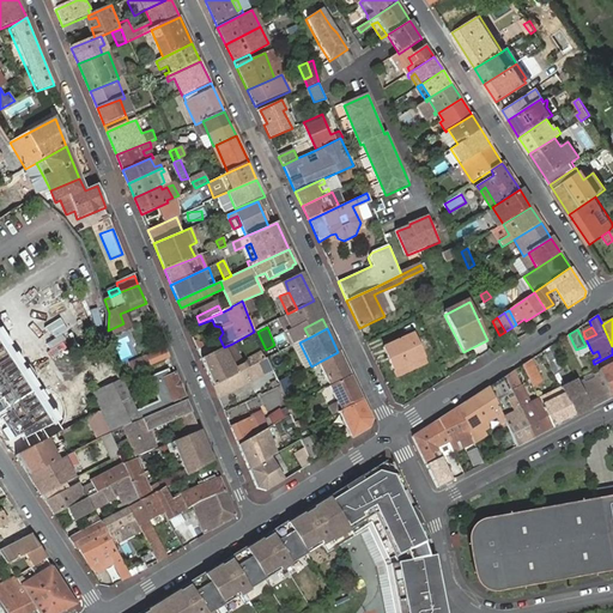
[(0,332),(0,426),(16,451),(58,425),(0,332)]
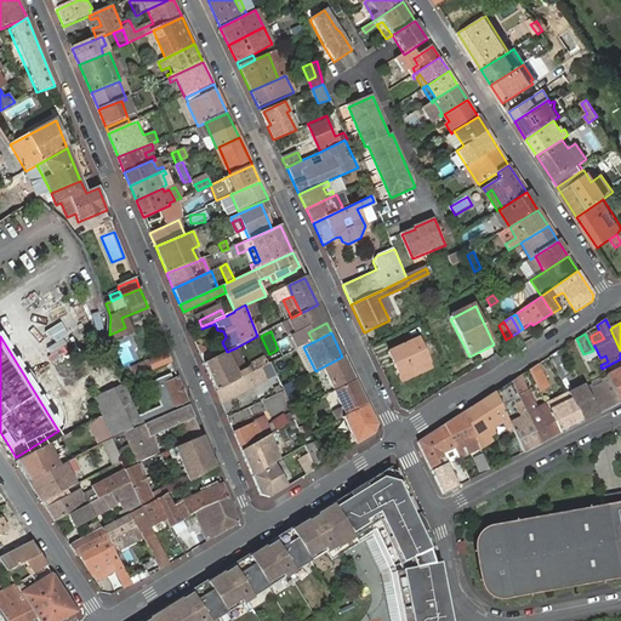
[(402,381),(431,368),(419,339),(388,352),(402,381)]
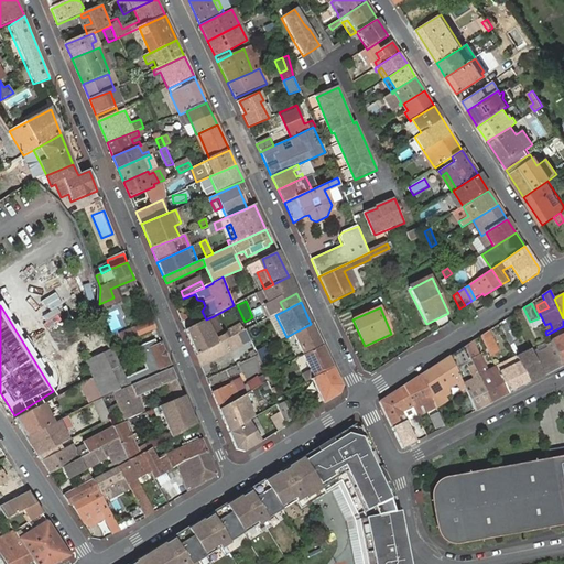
[(275,315),(270,317),(282,339),(286,337),(275,315)]
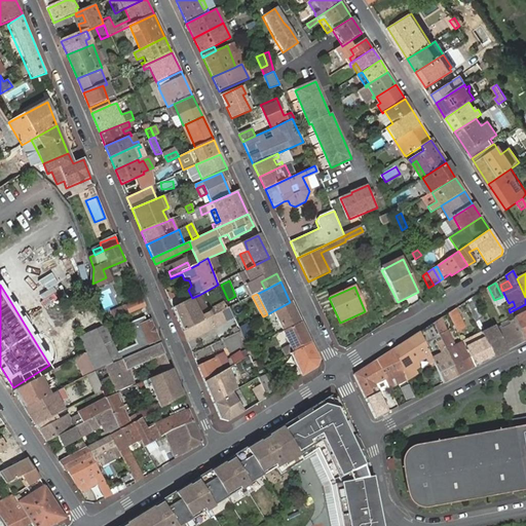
[(192,298),(173,308),(183,332),(211,317),(210,314),(201,318),(198,311),(205,307),(199,295),(192,298)]
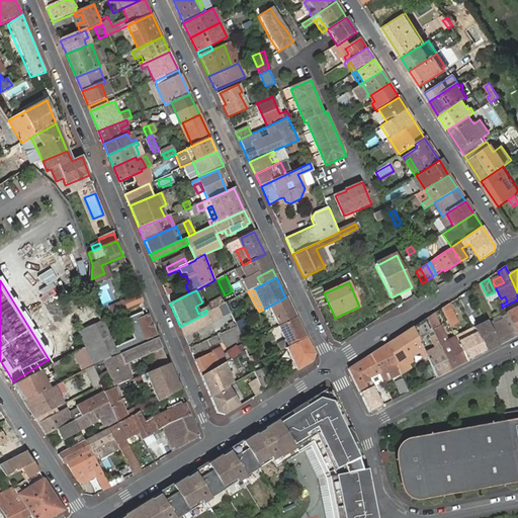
[(143,304),(140,294),(122,301),(123,304),(126,311),(143,304)]
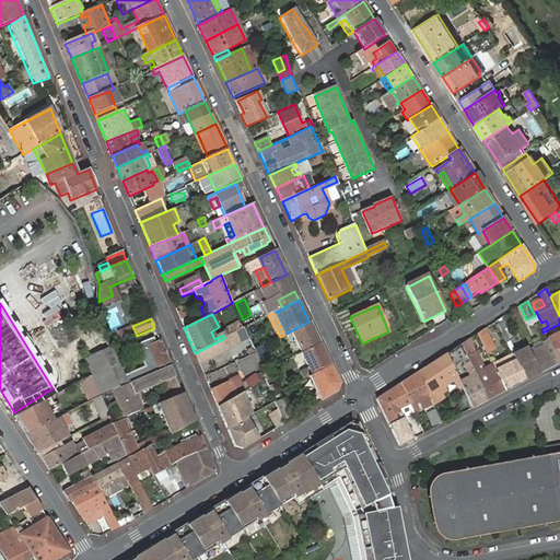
[(494,323),(500,333),(506,329),(501,318),(494,323)]
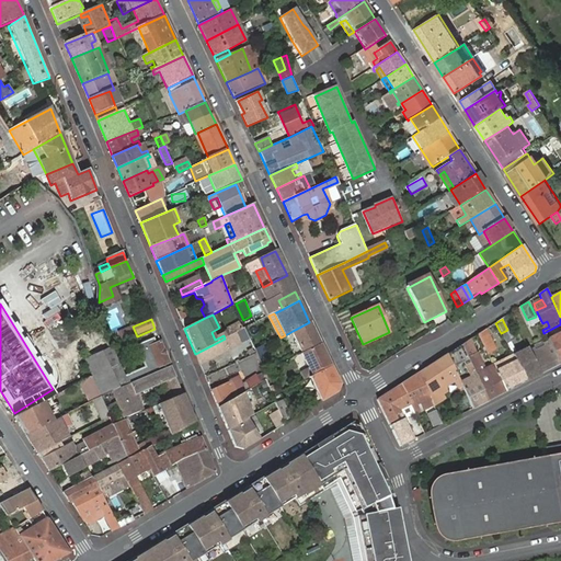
[(320,345),(309,322),(293,331),(302,354),(320,345)]
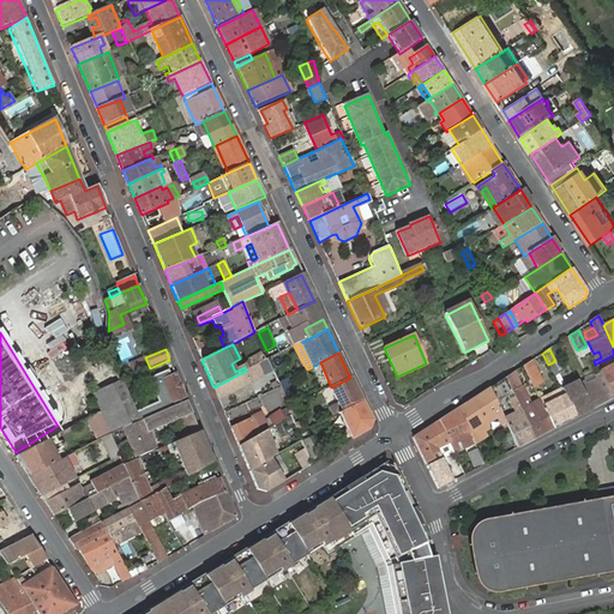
[(250,361),(253,367),(258,365),(266,360),(264,354),(250,361)]
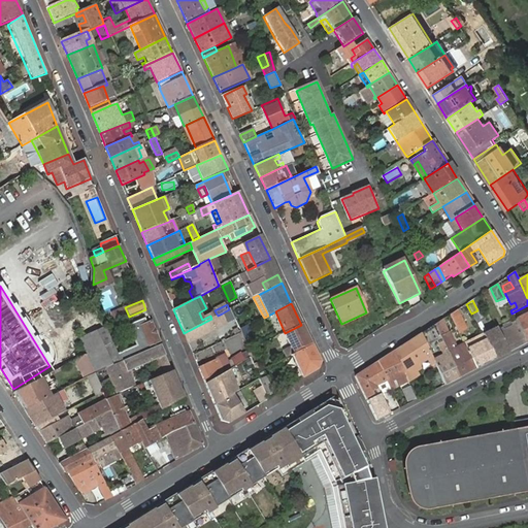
[(517,323),(527,342),(527,341),(527,304),(527,305),(527,308),(527,319),(523,323),(520,318),(516,321),(517,323)]
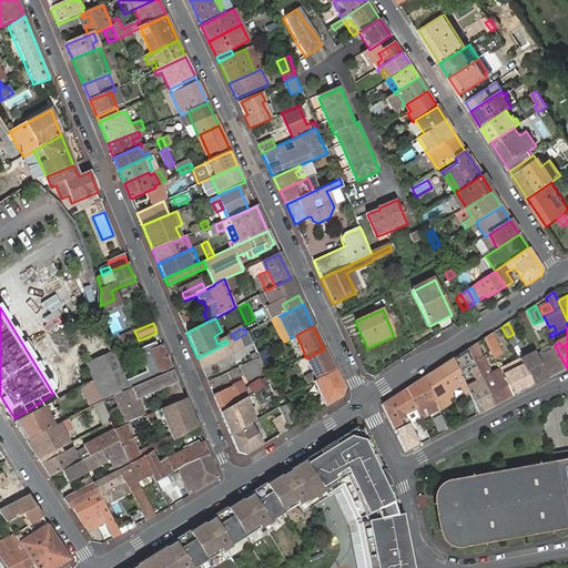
[(226,340),(222,332),(214,336),(217,344),(226,340)]
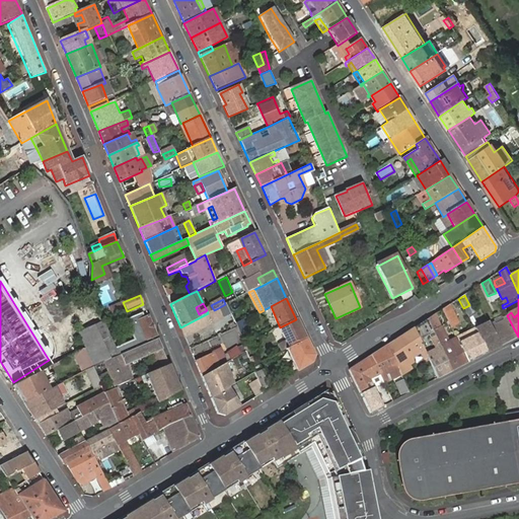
[(225,304),(218,308),(222,320),(231,315),(227,303),(225,304)]
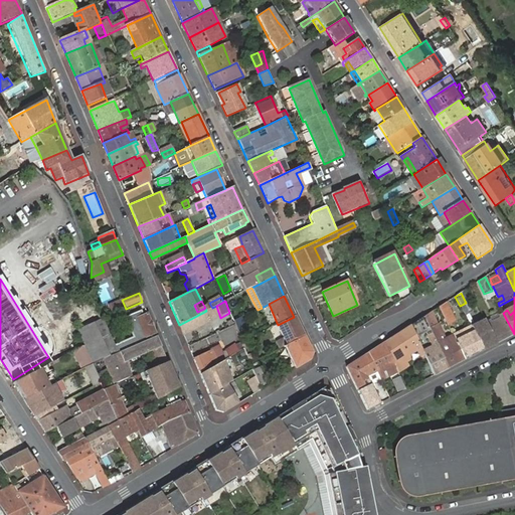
[(126,309),(123,302),(107,309),(110,315),(126,309)]
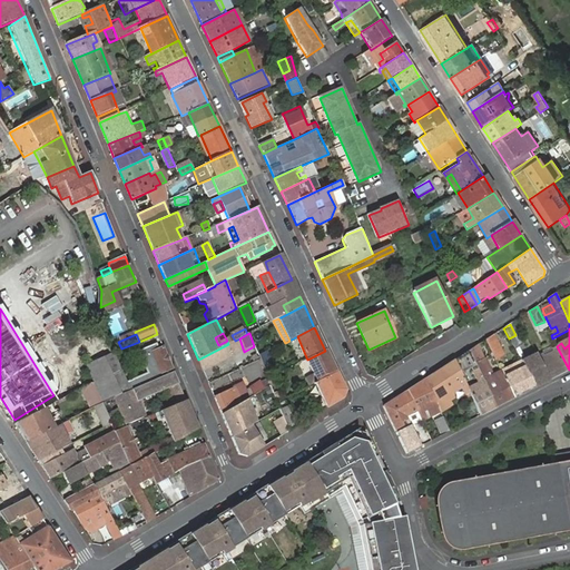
[(493,335),(485,340),(493,357),(502,353),(493,335)]
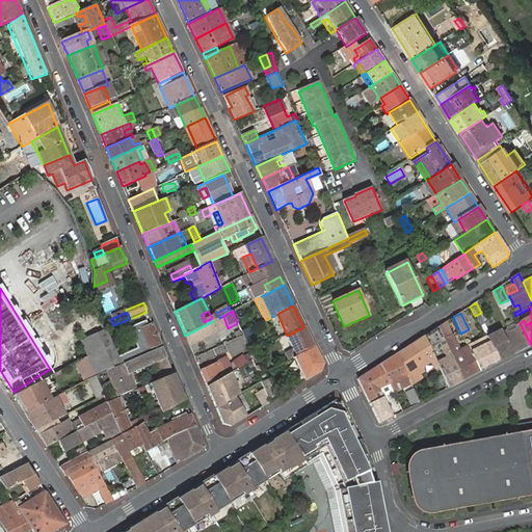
[(481,313),(475,316),(480,326),(486,323),(481,313)]
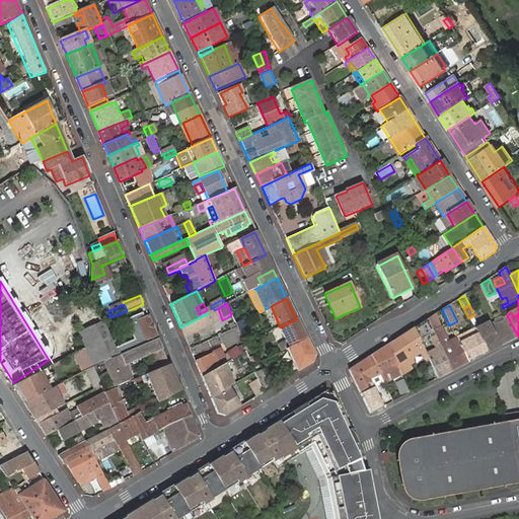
[(208,313),(180,327),(186,339),(222,320),(218,308),(214,310),(208,313)]
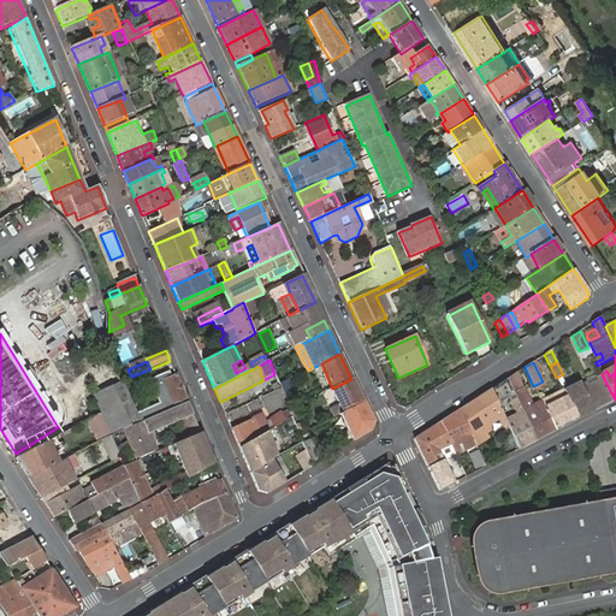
[(516,400),(537,440),(556,430),(542,401),(532,406),(516,373),(507,379),(516,400)]
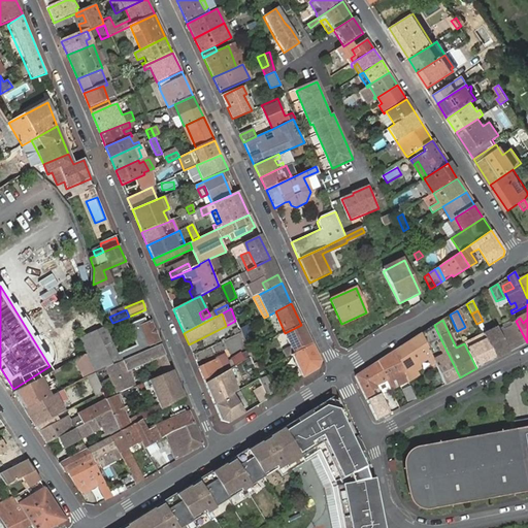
[(161,344),(152,323),(131,331),(137,347),(118,355),(104,327),(100,328),(79,337),(87,355),(86,355),(95,373),(105,369),(161,344)]
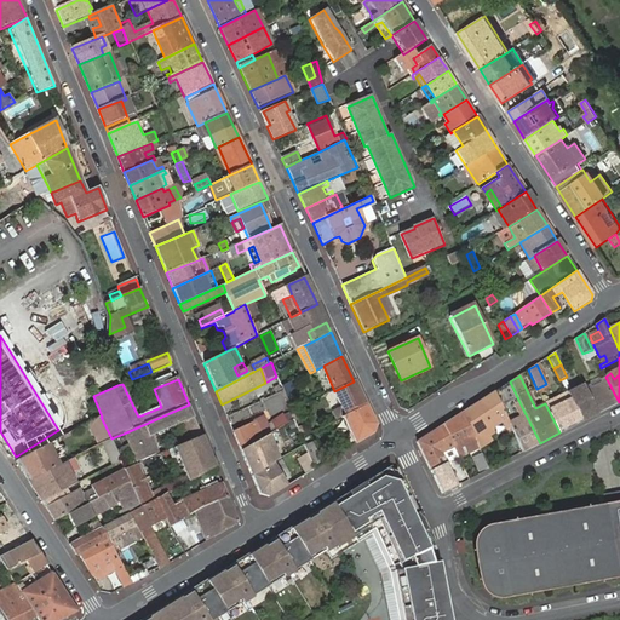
[(585,390),(597,414),(619,402),(607,379),(603,382),(604,385),(592,390),(591,388),(585,390)]
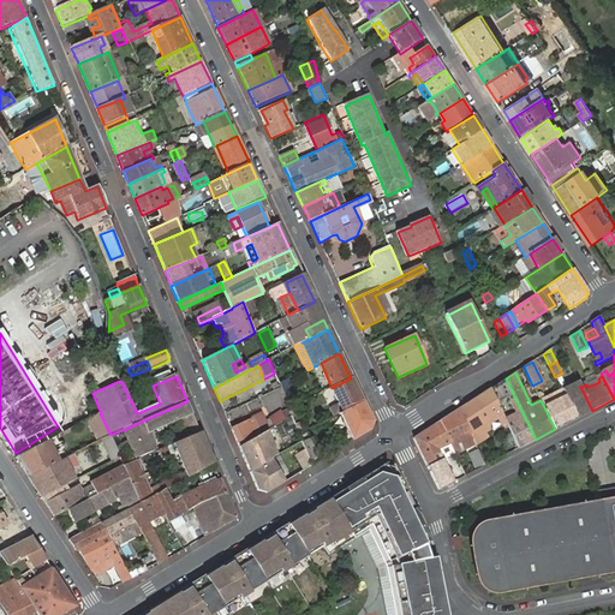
[(351,378),(332,388),(342,412),(362,402),(351,378)]
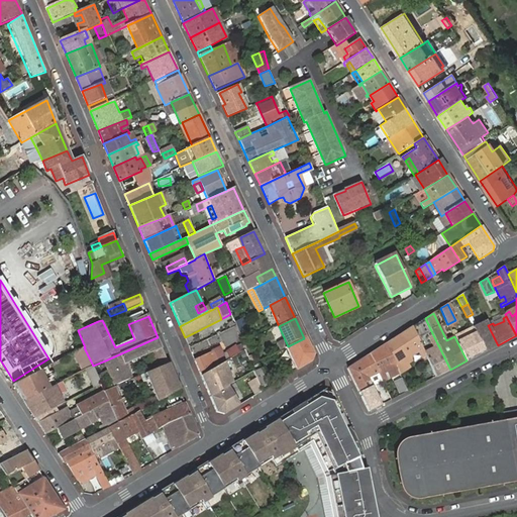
[(235,323),(236,327),(239,334),(247,330),(242,319),(235,323)]
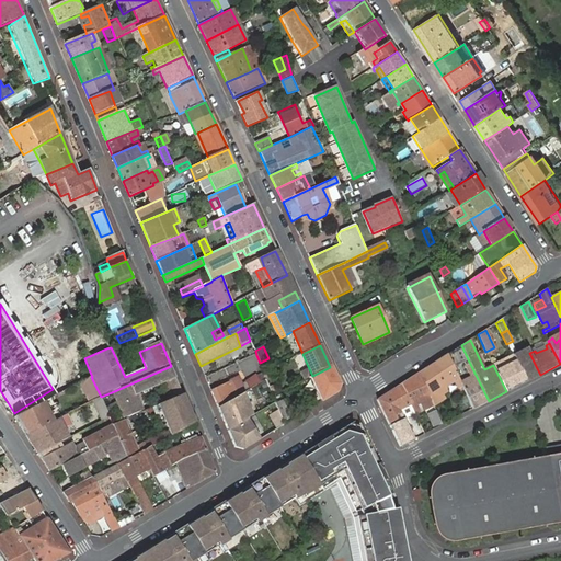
[(512,355),(525,382),(540,375),(529,353),(527,347),(515,354),(514,352),(511,353),(512,355)]
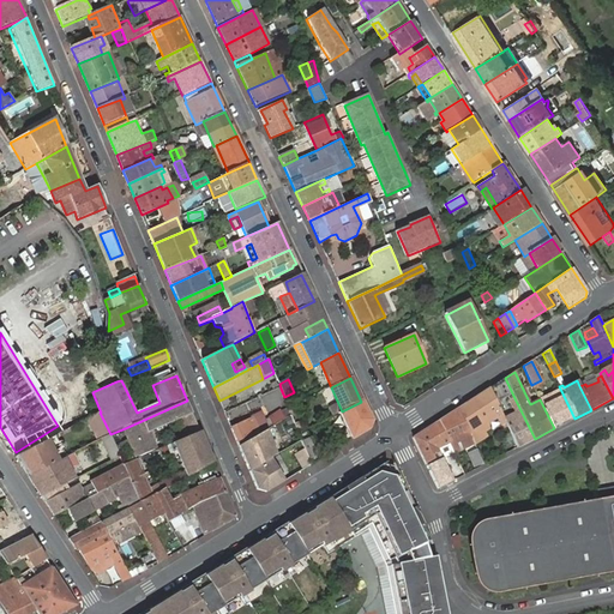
[(497,384),(488,389),(497,404),(505,399),(497,384)]
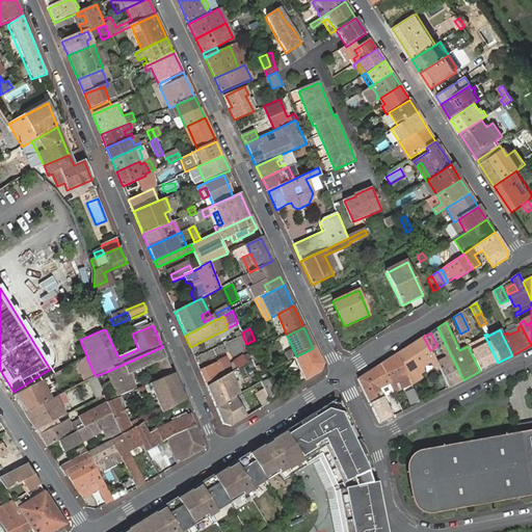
[(423,337),(397,354),(410,383),(421,379),(417,370),(431,362),(436,370),(439,369),(433,356),(430,350),(423,337)]
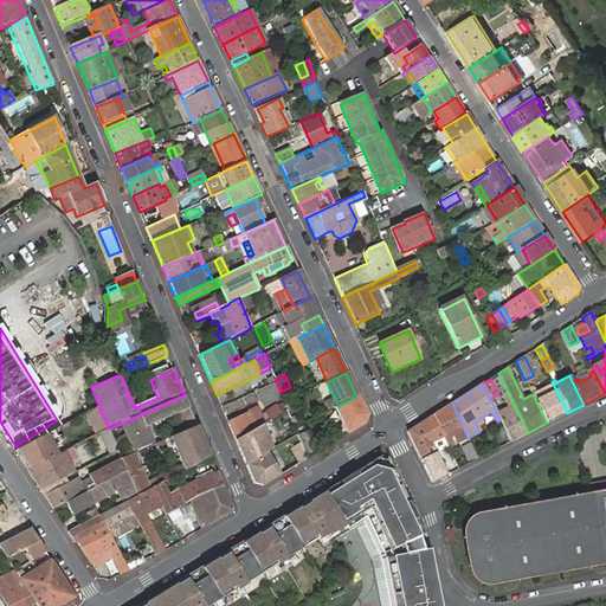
[(533,394),(547,423),(567,413),(553,384),(532,394),(533,394)]
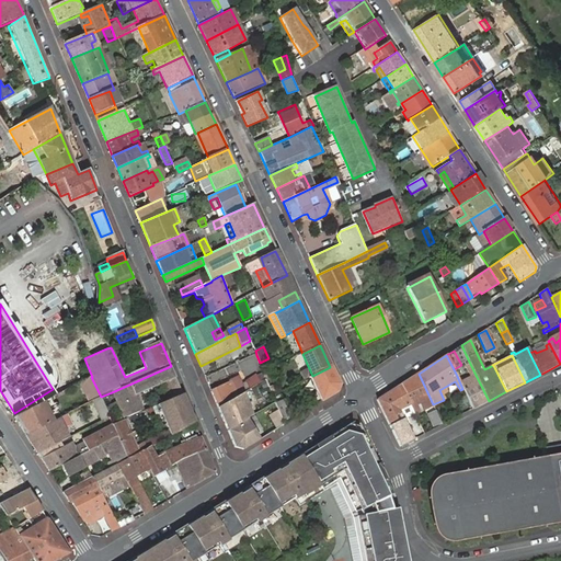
[(489,401),(470,364),(465,367),(469,378),(465,380),(464,381),(461,377),(462,376),(461,374),(457,376),(462,389),(472,410),(489,401)]
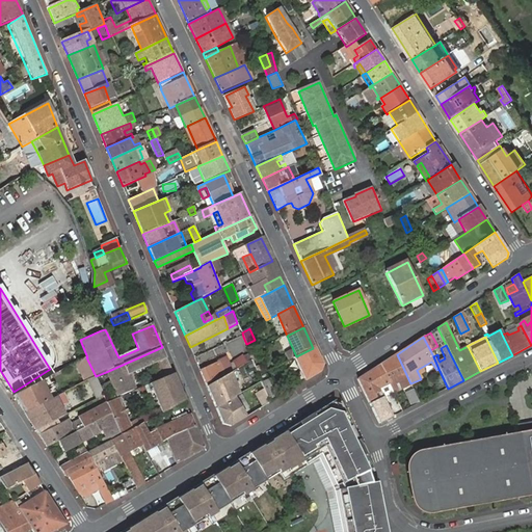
[(120,397),(138,389),(132,374),(161,363),(167,378),(174,375),(162,347),(106,372),(117,399),(120,397)]
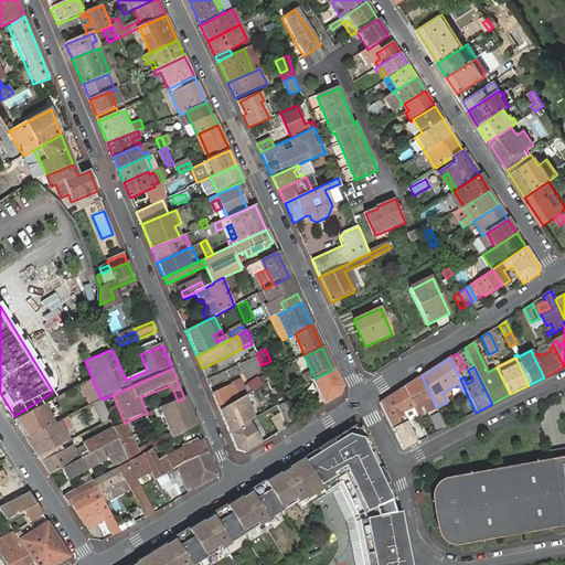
[(342,388),(332,370),(315,379),(312,380),(324,405),(340,396),(342,388)]
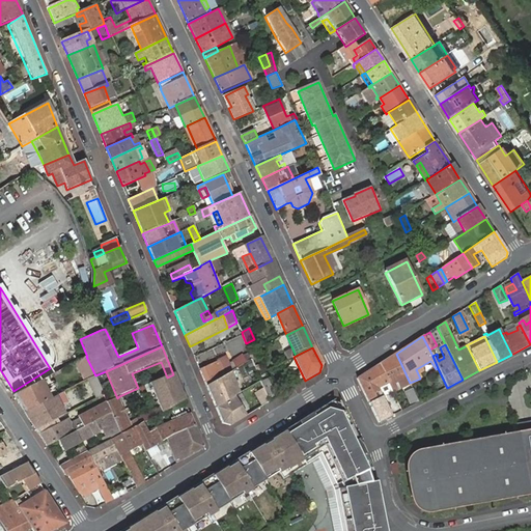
[(252,359),(250,354),(243,357),(246,362),(251,359),(252,359)]
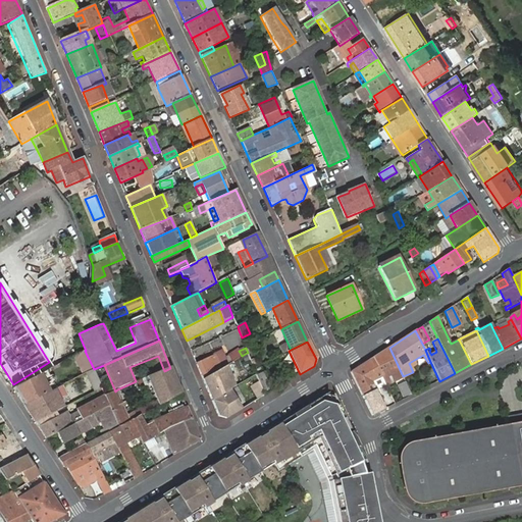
[(389,348),(372,358),(384,382),(395,376),(398,382),(404,379),(403,376),(389,348)]
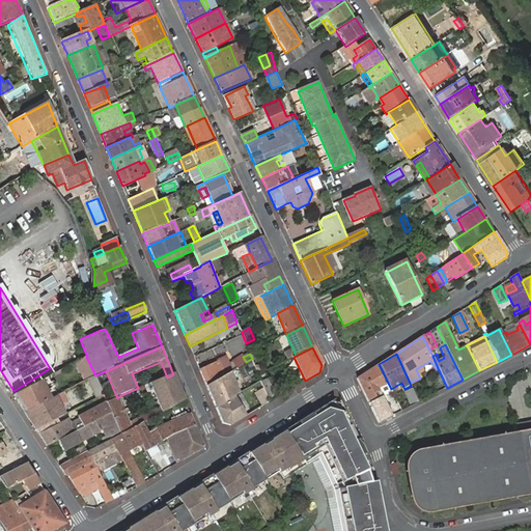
[(246,362),(243,357),(233,363),(235,367),(246,362)]
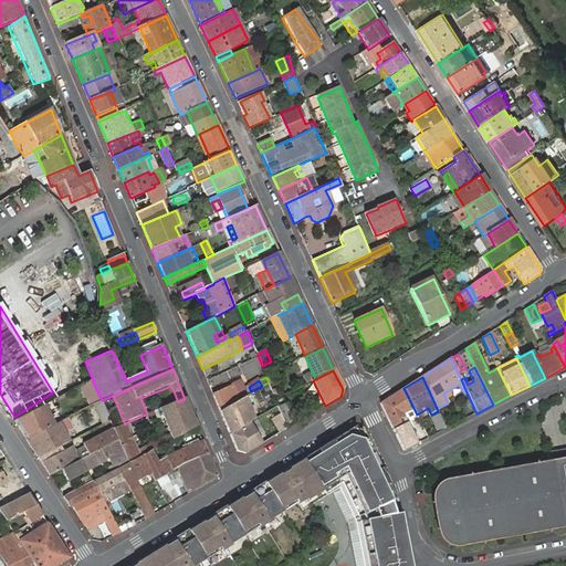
[(232,386),(213,396),(220,411),(244,397),(241,391),(238,385),(234,387),(232,386)]
